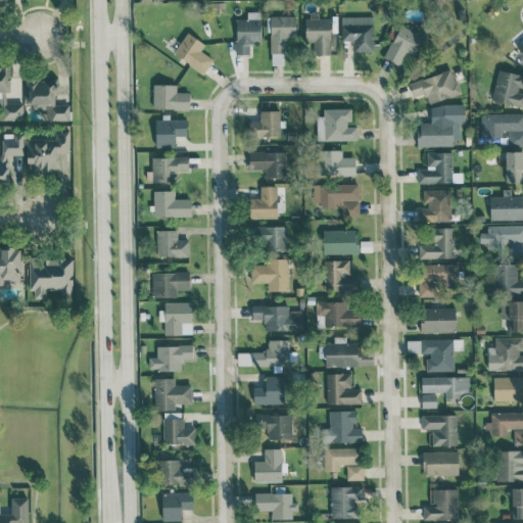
[(260,42),(260,11),(246,11),(246,18),(235,18),(235,54),(249,55),(249,42),(260,42)]
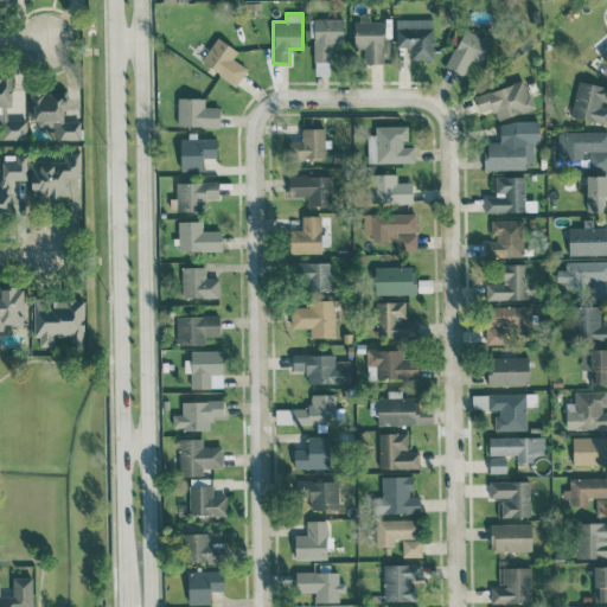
[(355,49),(364,49),(364,63),(383,63),(383,20),(369,20),(369,13),(353,14),(355,49)]
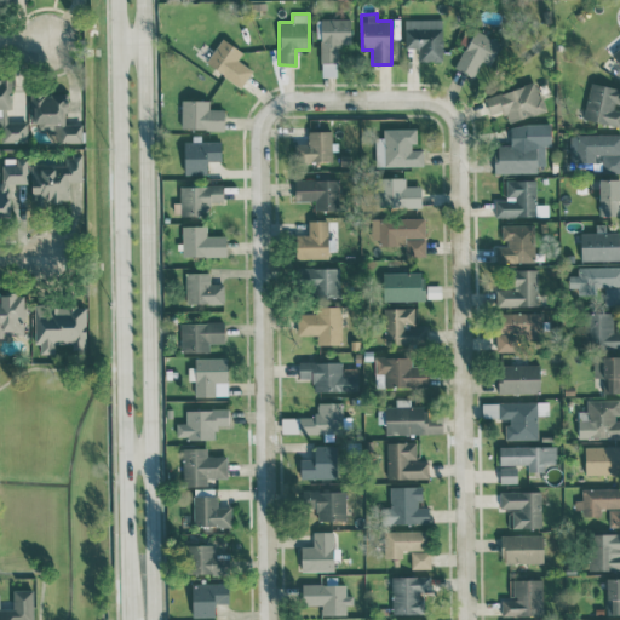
[(351,44),(351,19),(316,18),(315,38),(321,38),(320,76),(338,76),(338,44),(351,44)]
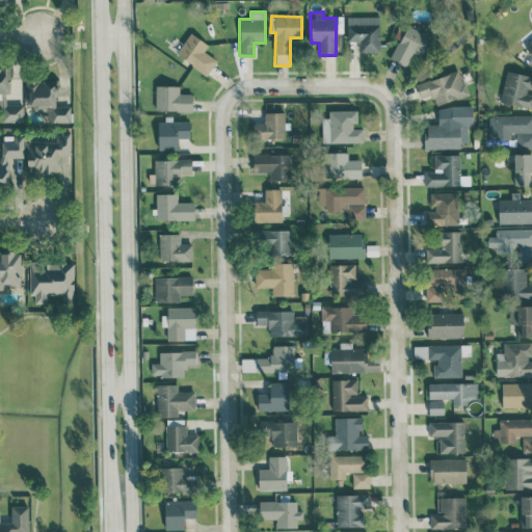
[(360,52),(379,52),(379,17),(347,16),(347,42),(360,42),(360,52)]
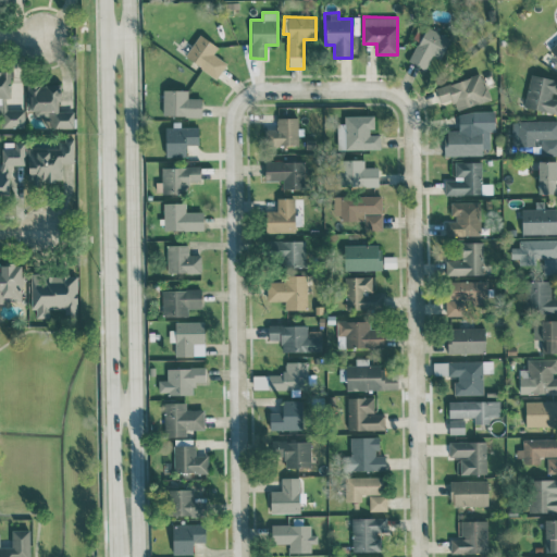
[(409,61),(425,70),(432,56),(441,59),(450,38),(425,26),(409,61)]
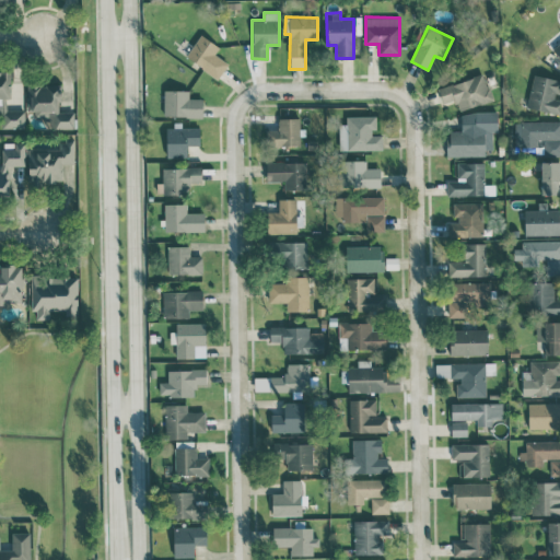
[(214,54),(219,46),(200,34),(185,57),(219,78),(228,62),(214,54)]
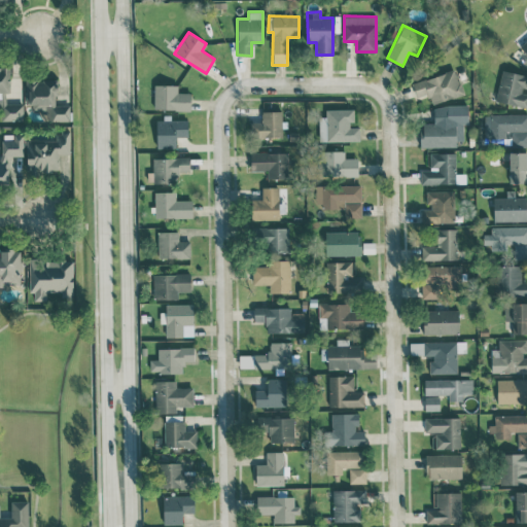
[(0,107),(1,108),(0,120),(23,120),(23,104),(8,103),(8,67),(0,67),(0,107)]
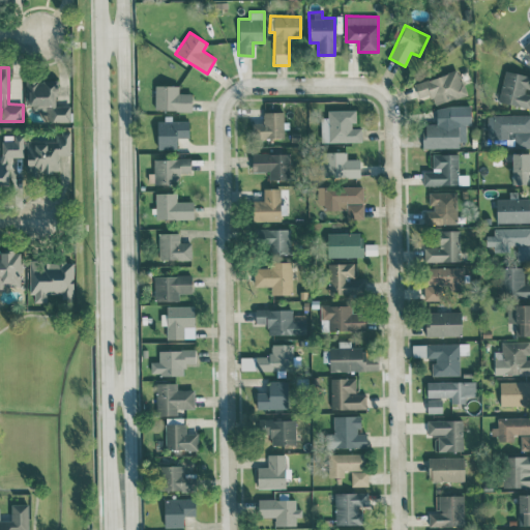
[(414,83),(418,97),(431,94),(433,104),(465,95),(459,70),(414,83)]
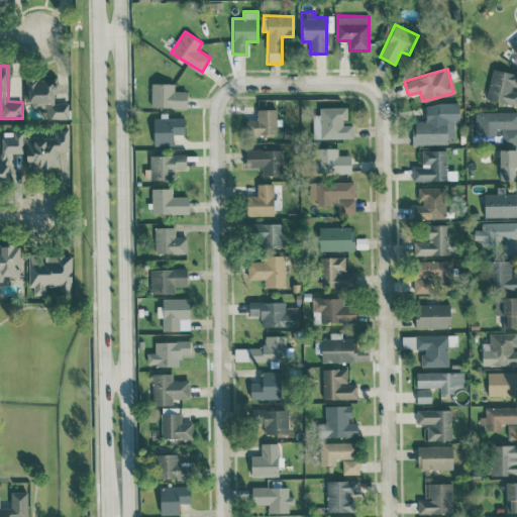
[(516,92),(515,92),(516,82),(516,74),(493,69),(486,99),(516,105),(516,92)]
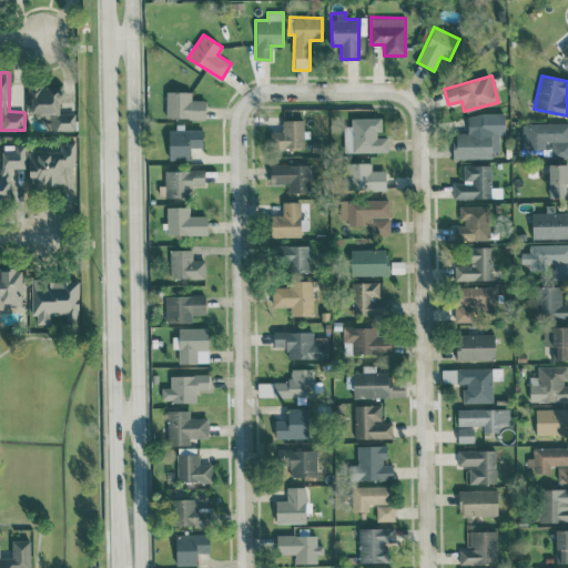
[(75,131),(75,113),(61,113),(61,87),(30,85),(29,119),(47,119),(47,130),(75,131)]
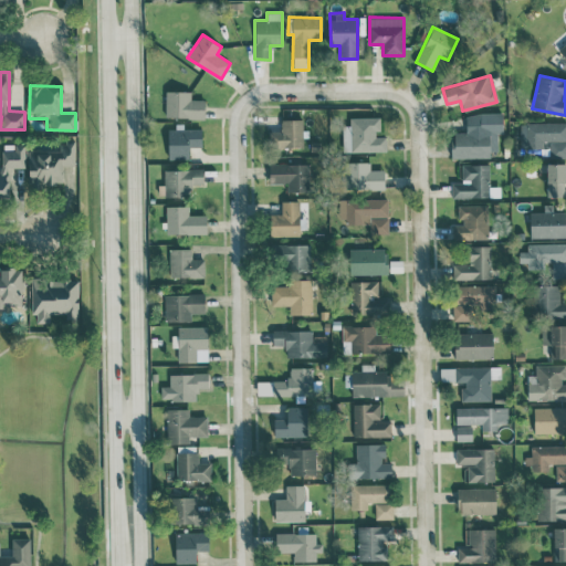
[(164,117),(205,118),(205,100),(190,100),(190,91),(165,90),(164,117)]
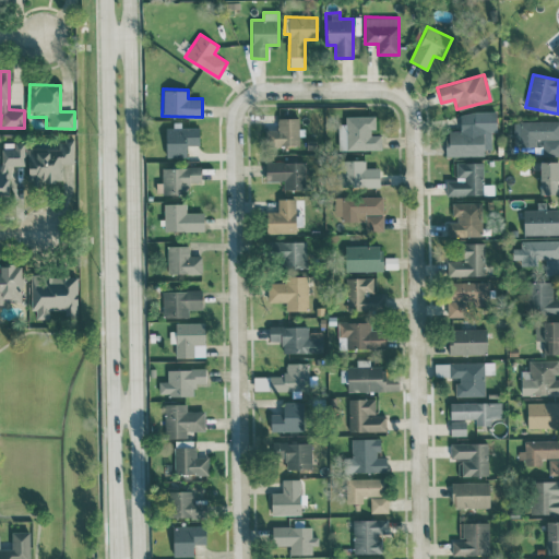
[(445,156),(484,155),(484,149),(491,149),(491,131),(496,131),(496,111),(474,111),(474,130),(445,130),(445,156)]
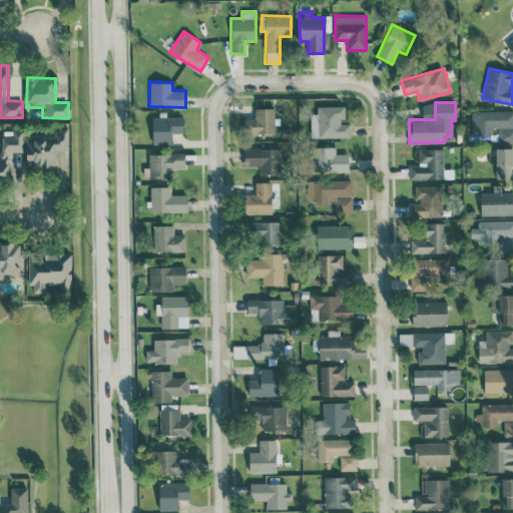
[(318,107),(318,114),(310,114),(311,137),(350,136),(350,123),(343,123),(343,106),(318,107)]
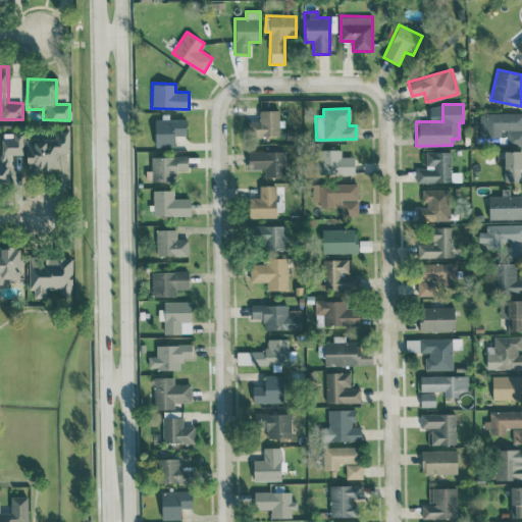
[(278,109),(259,110),(259,120),(248,120),(248,137),(279,136),(278,109)]
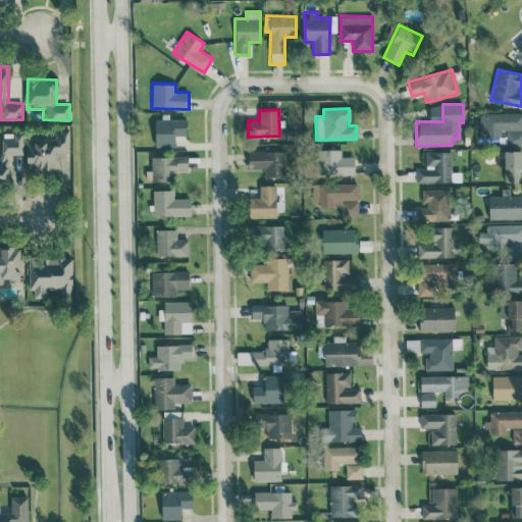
[(521,112),(485,113),(485,136),(505,136),(506,146),(521,145),(521,112)]
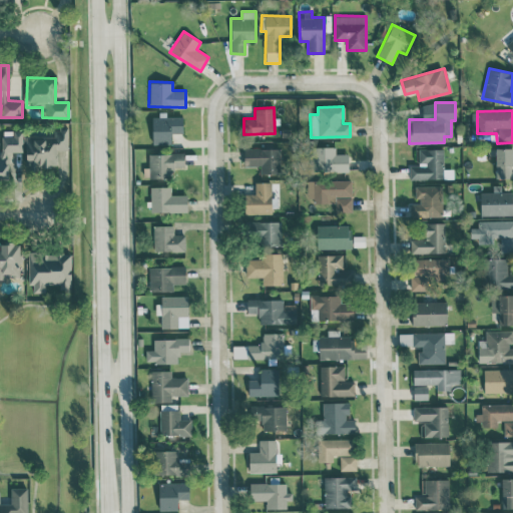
[(183,133),(182,116),(150,117),(150,144),(171,144),(170,133),(183,133)]
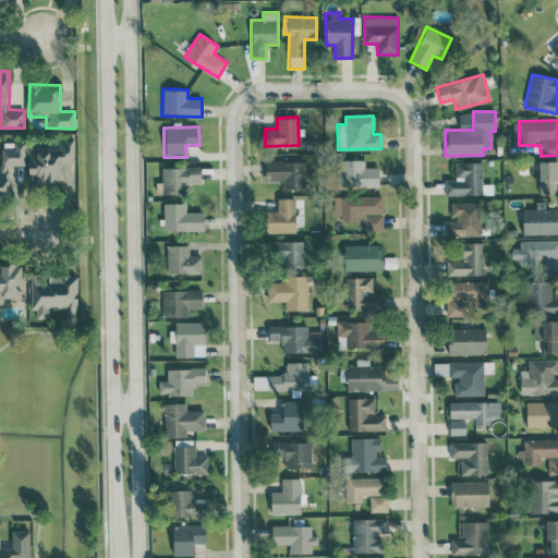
[(74,164),(74,138),(59,138),(59,148),(28,148),(28,183),(61,183),(61,164),(74,164)]
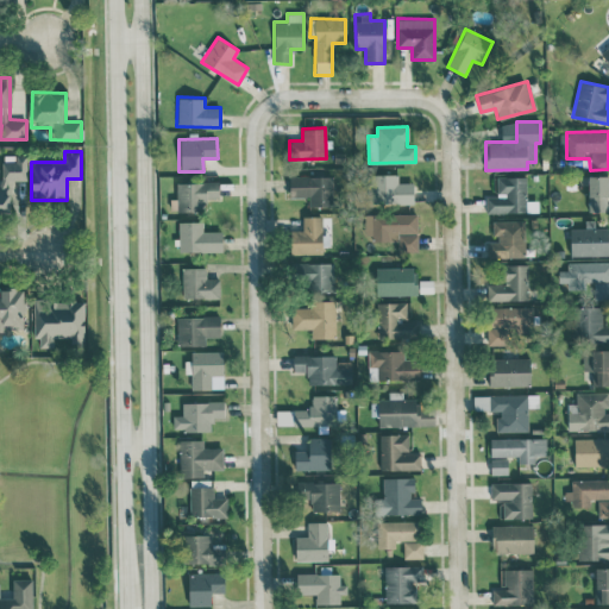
[(0,186),(0,213),(10,214),(8,180),(27,180),(26,154),(14,155),(14,161),(1,161),(1,186),(0,186)]
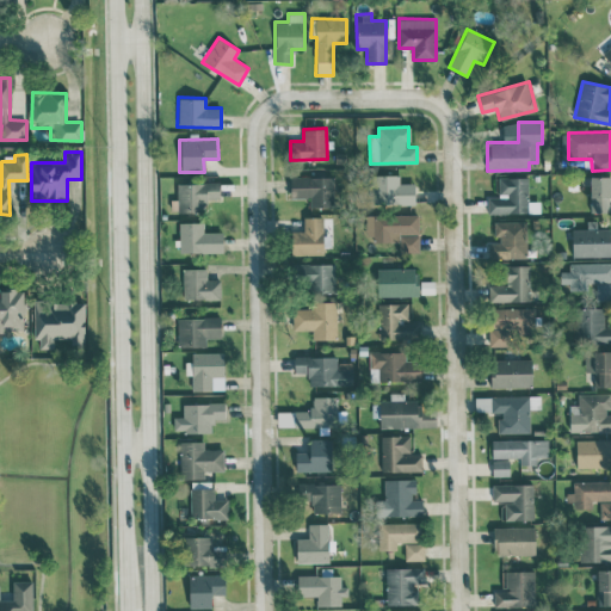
[(399,174),(374,174),(375,205),(415,204),(414,184),(400,184),(399,174)]
